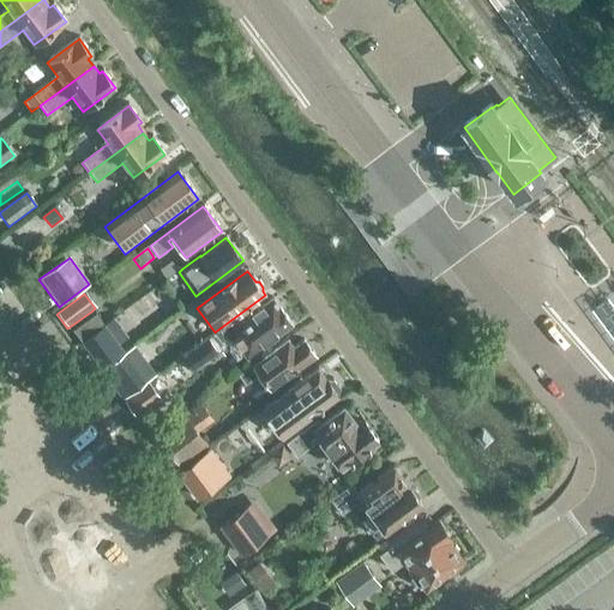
[(230,324),(221,331),(227,339),(234,340),(248,360),(259,351),(258,349),(290,325),(272,300),(258,310),(254,306),(230,324)]
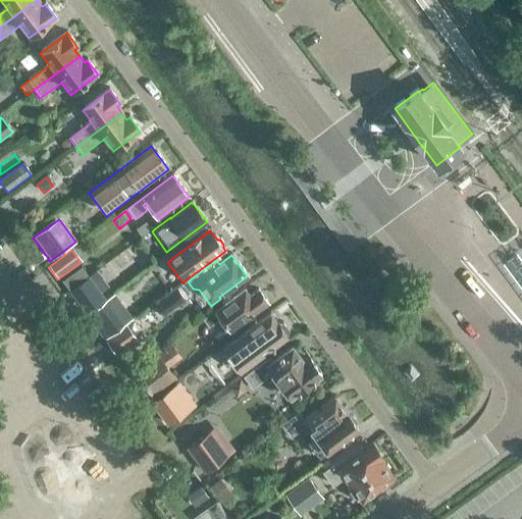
[(96,272),(68,293),(86,314),(105,300),(101,295),(108,289),(96,272)]
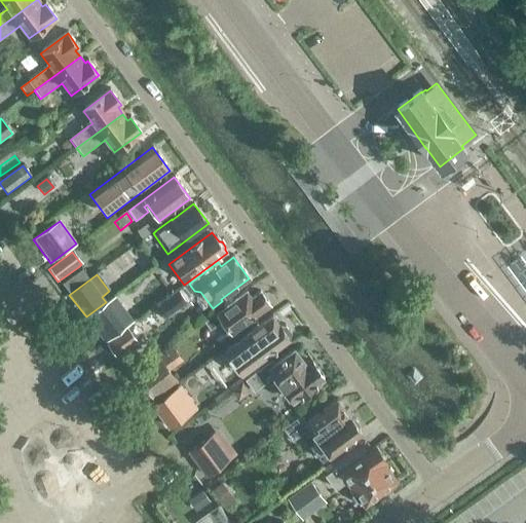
[(185,302),(178,292),(155,308),(163,320),(186,303),(185,302)]
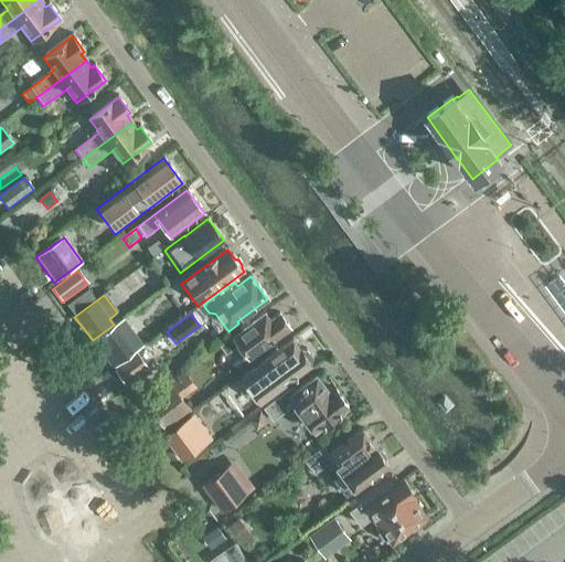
[(260,350),(289,329),(279,315),(270,321),(265,315),(232,339),(248,359),(260,350)]
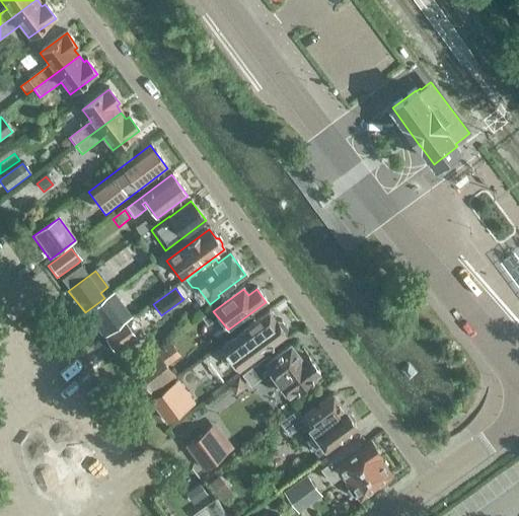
[(124,323),(116,312),(112,307),(93,321),(105,338),(124,323)]
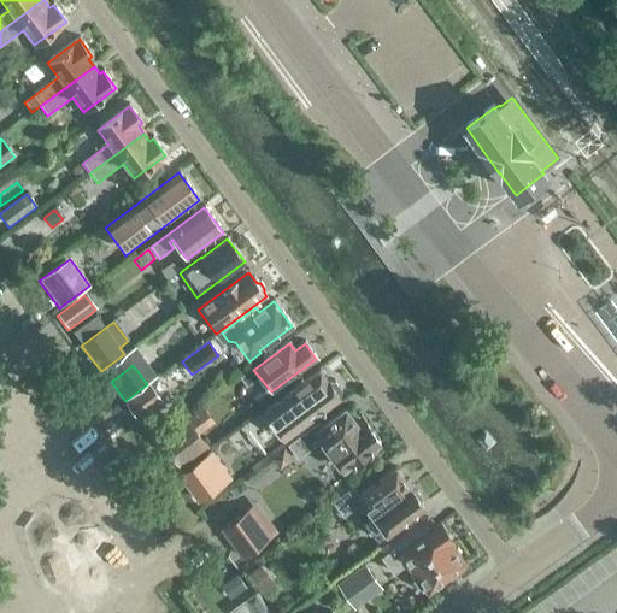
[(328,383),(319,372),(263,413),(282,440),(340,399),(338,398),(340,392),(334,383),(328,383)]
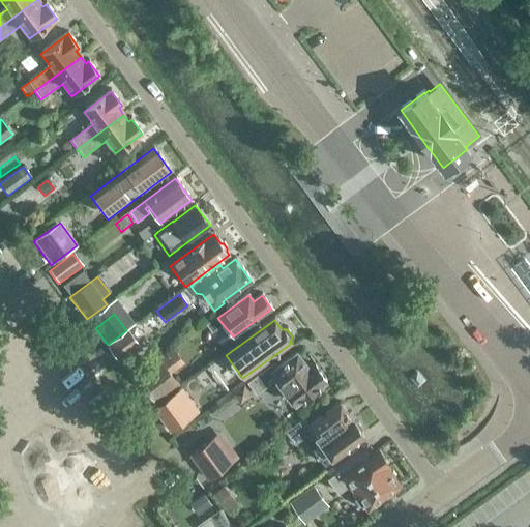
[(127,331),(107,348),(117,361),(138,345),(127,331)]
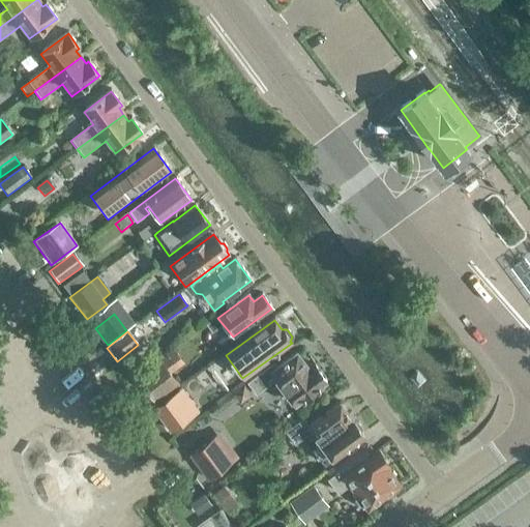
[(174,352),(160,361),(136,379),(153,404),(178,385),(170,375),(183,364),(174,352)]
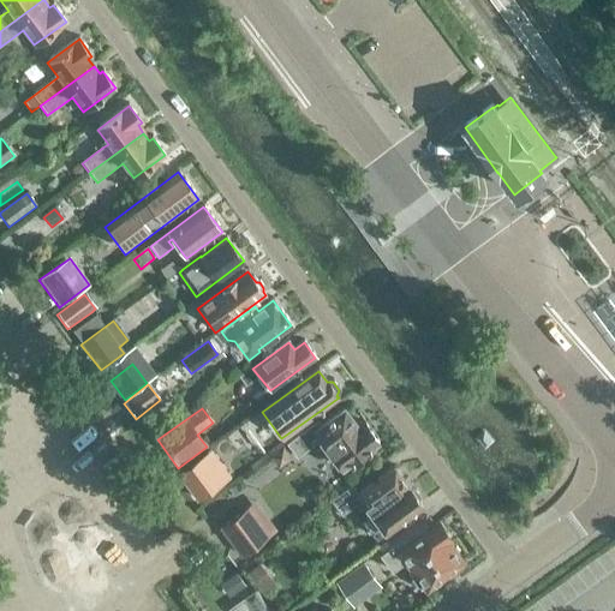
[(341,469),(378,443),(365,425),(358,429),(344,409),(321,427),(317,423),(287,445),(297,459),(312,447),(310,444),(317,438),(341,469)]
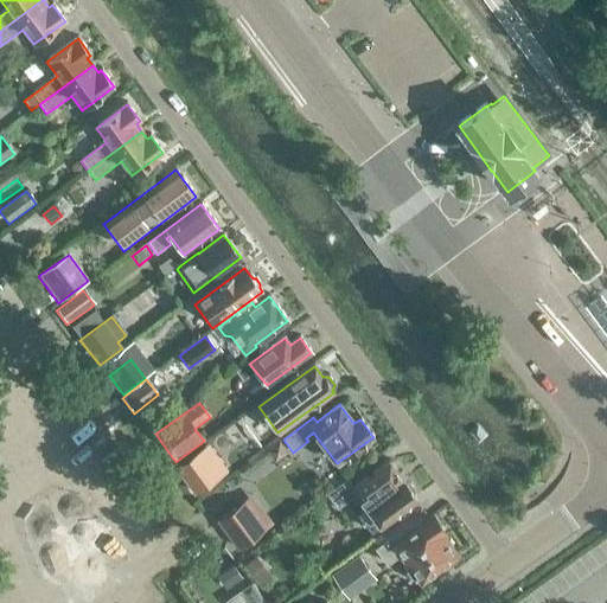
[(486,441),(477,430),(468,438),(478,448),(486,441)]
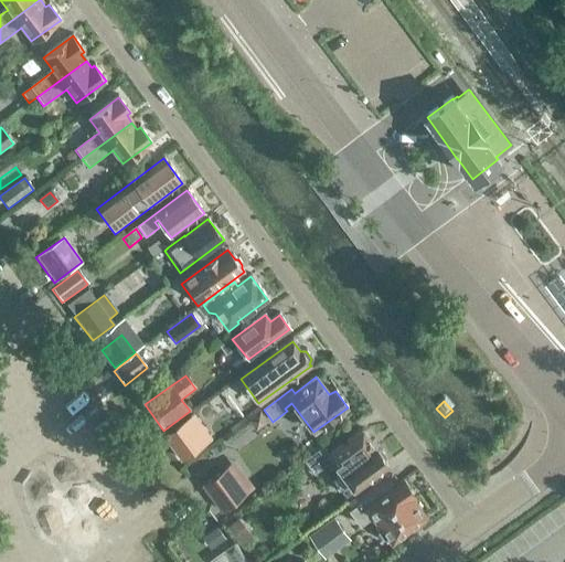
[(382,469),(387,465),(385,462),(385,457),(381,453),(377,452),(362,431),(329,456),(323,448),(304,463),(313,476),(332,462),(341,474),(333,480),(345,496),(377,473),(379,474),(383,470),(382,469)]
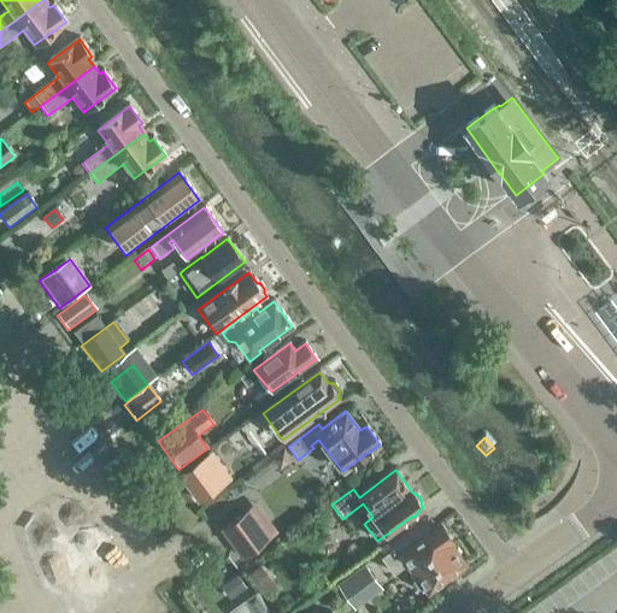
[(212,472),(189,489),(199,504),(222,487),(212,472)]
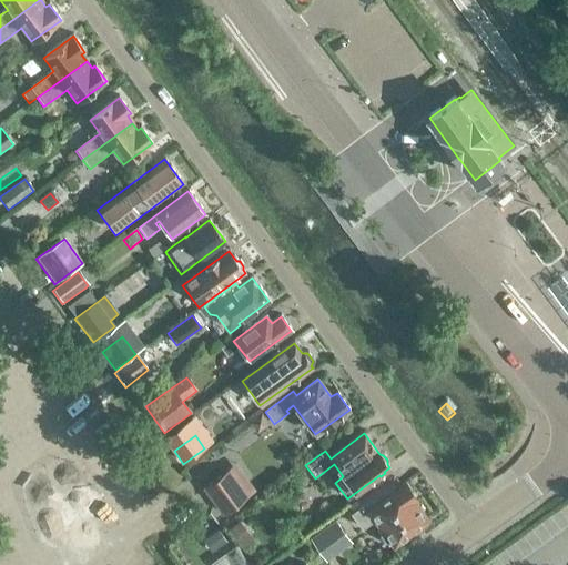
[(250,496),(230,468),(202,488),(222,516),(250,496)]
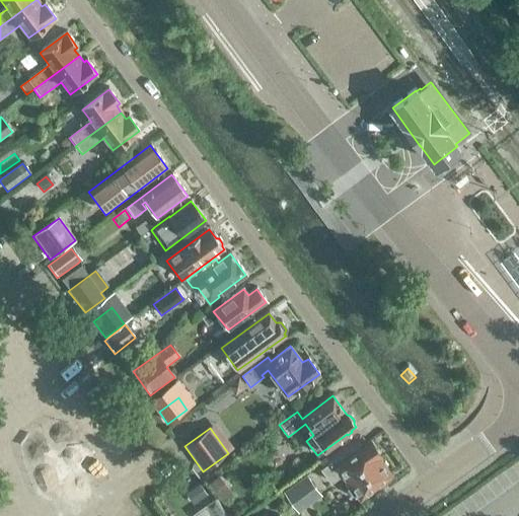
[(360,497),(389,475),(375,457),(379,454),(370,442),(348,458),(341,449),(338,450),(320,463),(323,467),(320,469),(330,484),(344,474),(350,483),(348,489),(353,496),(359,496),(360,497)]
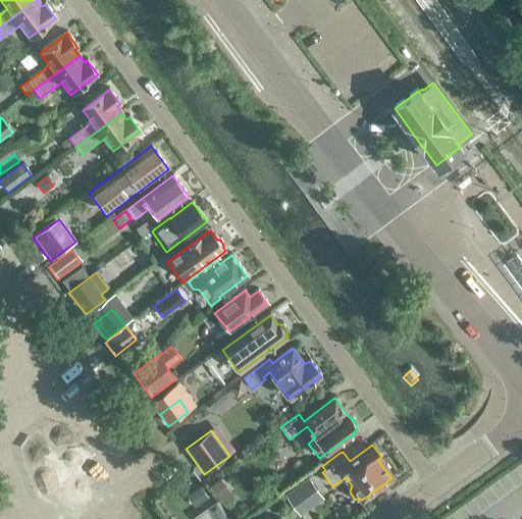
[(284,497),(300,517),(323,501),(308,479),(284,497)]
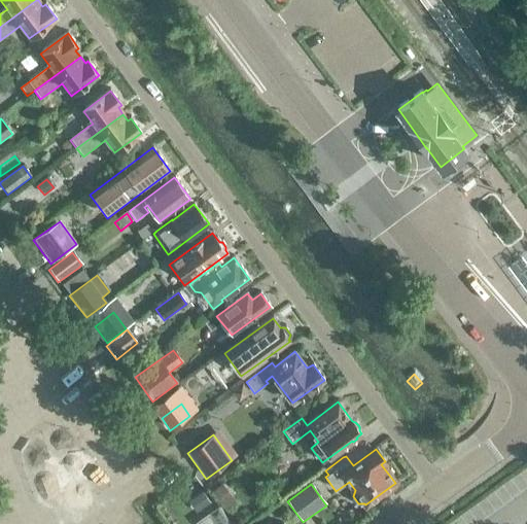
[(236,503),(221,486),(210,495),(225,513),(236,503)]
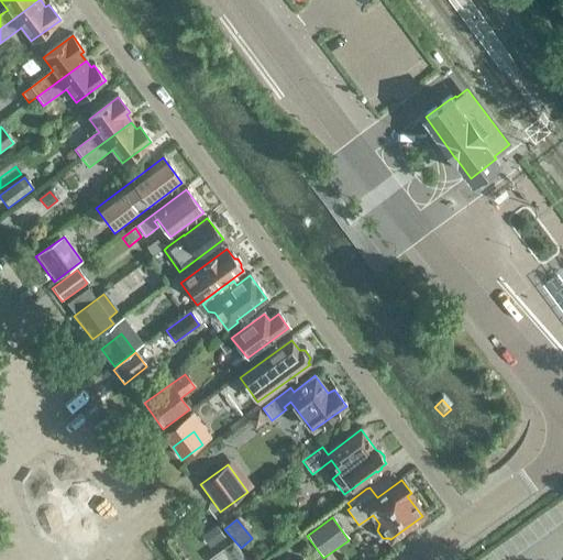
[(216,527),(200,538),(209,550),(224,539),(216,527)]
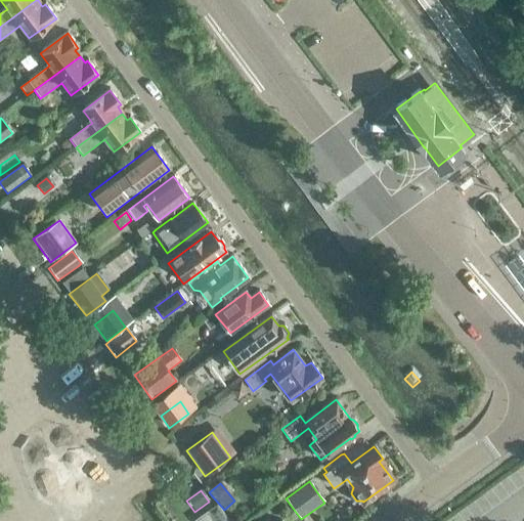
[(227,520),(217,506),(207,513),(208,513),(197,520),(227,520)]
